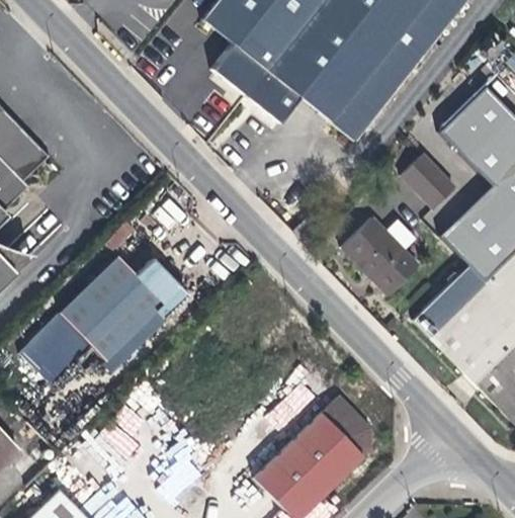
[(218,0),(201,20),(233,45),(299,97),(354,141),(465,0),(218,0)]
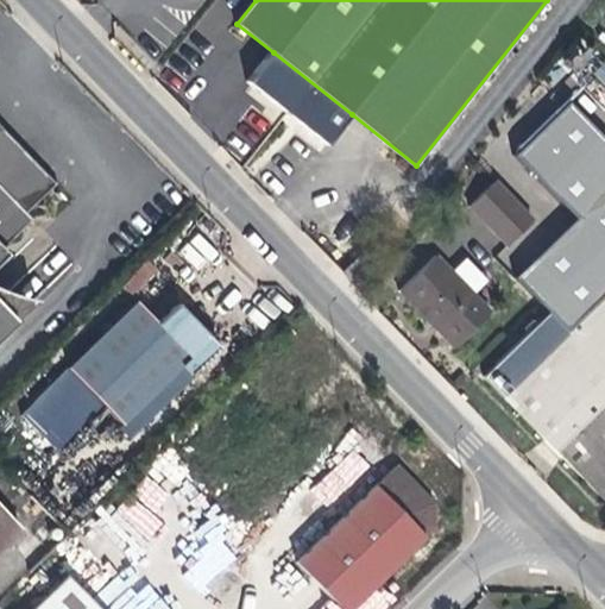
[(329,143),(352,114),(273,52),(251,81),(292,114),(329,143)]
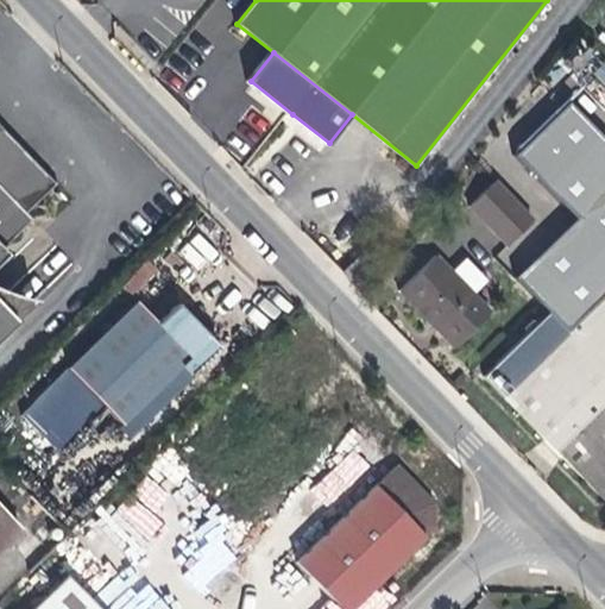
[(604,63),(603,63),(599,63),(597,63),(593,64),(591,67),(588,69),(587,73),(586,75),(585,79),(586,82),(586,85),(588,88),(591,90),(593,93),(596,94),(599,95),(603,95),(604,95),(604,63)]
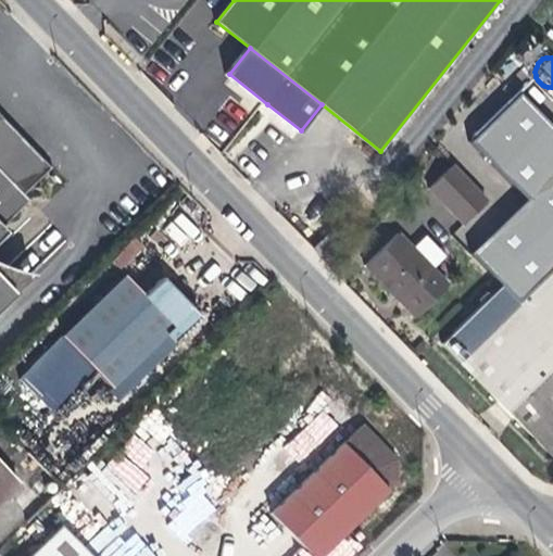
[(552,123),(525,93),(475,143),(532,201),(477,254),(523,304),(552,273),(552,123)]
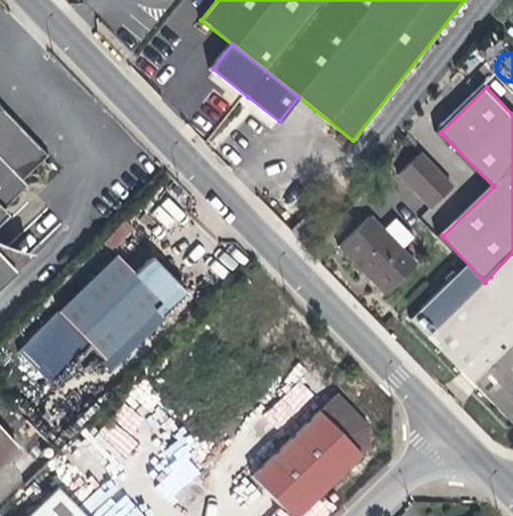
[(0,286),(15,271),(0,255),(0,224),(9,216),(4,210),(29,185),(23,179),(48,155),(26,133),(21,138),(18,134),(15,131),(21,126),(0,105),(0,286)]
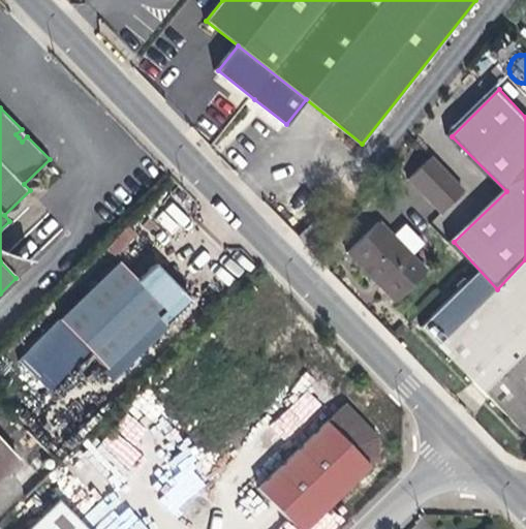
[(432,157),(409,179),(442,213),(465,190),(432,157)]
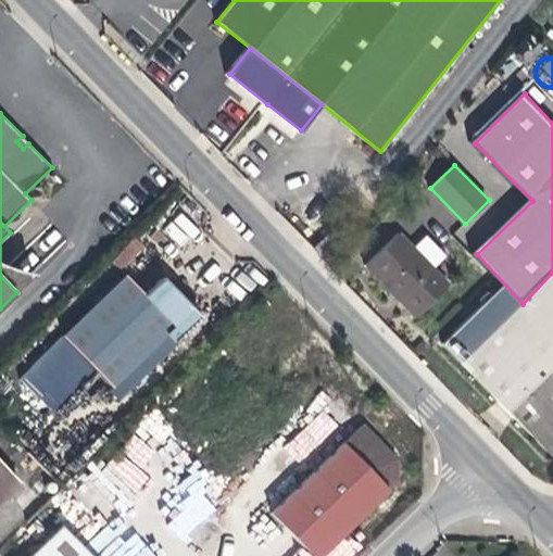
[(165,230),(185,250),(203,231),(184,212),(165,230)]
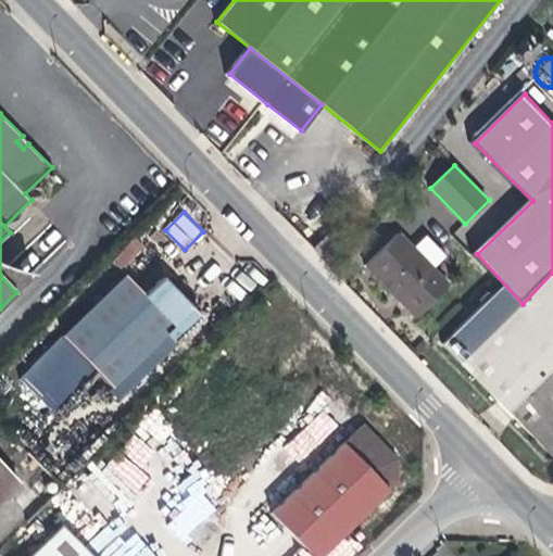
[(450,286),(400,234),(367,265),(393,291),(417,316),(450,286)]
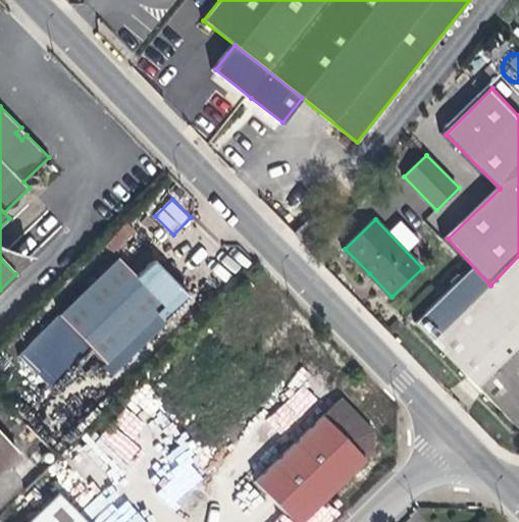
[(0,258),(15,274),(33,257),(31,257),(26,255),(16,253),(9,250),(0,247),(0,258)]
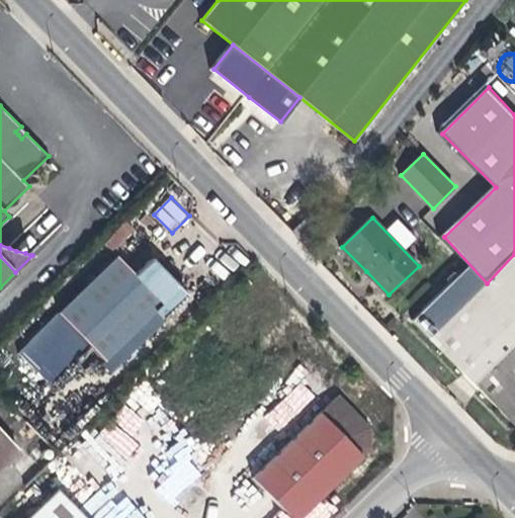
[(514,255),(487,283),(468,266),(413,320),(465,374),(458,381),(465,390),(474,397),(481,389),(514,423),(514,255)]
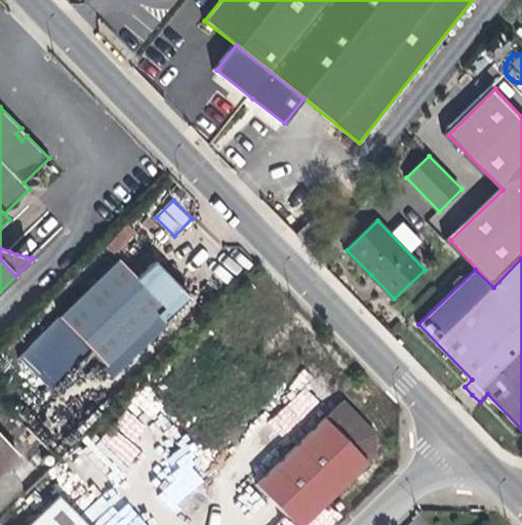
[(167,308),(138,278),(120,259),(61,317),(108,365),(159,315),(167,308)]
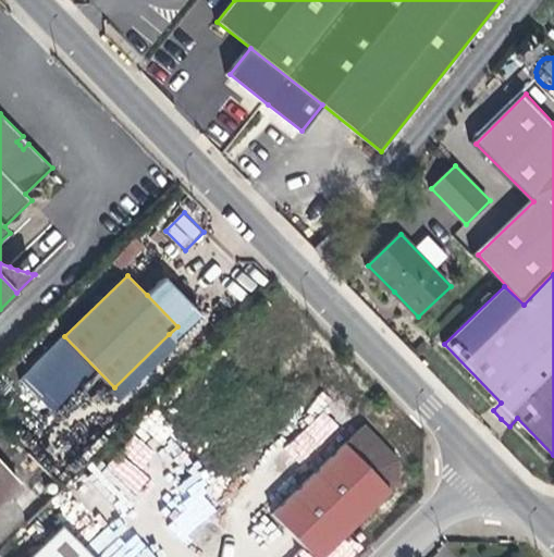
[(177,326),(169,334),(176,343),(201,319),(180,297),(162,280),(147,295),(177,326)]
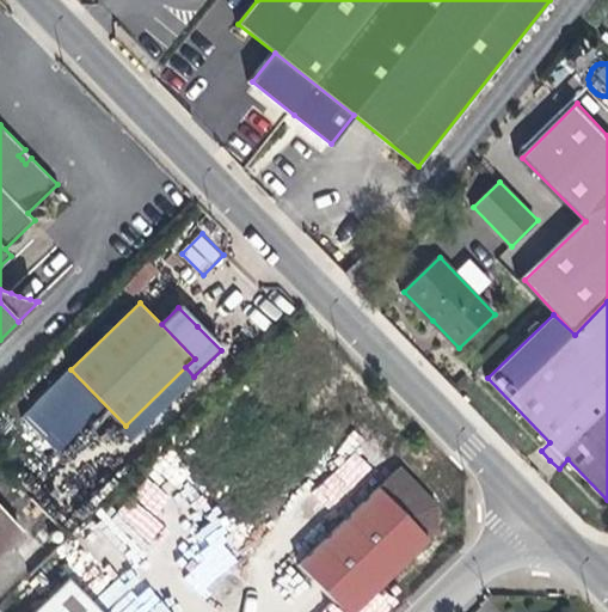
[(429,539),(417,526),(437,506),(399,467),(300,564),(345,611),(354,611),(395,571),(429,539)]
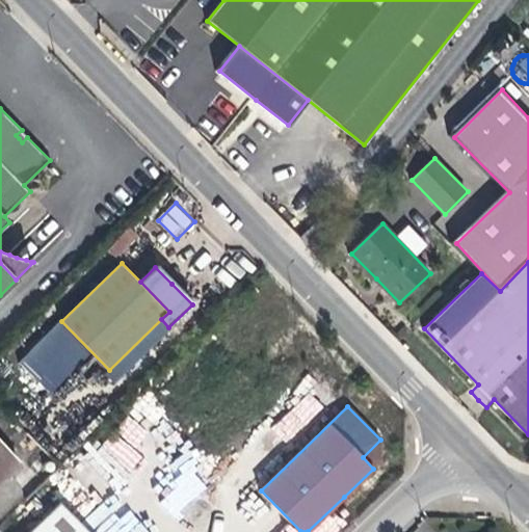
[(0,479),(20,460),(0,440),(0,479)]
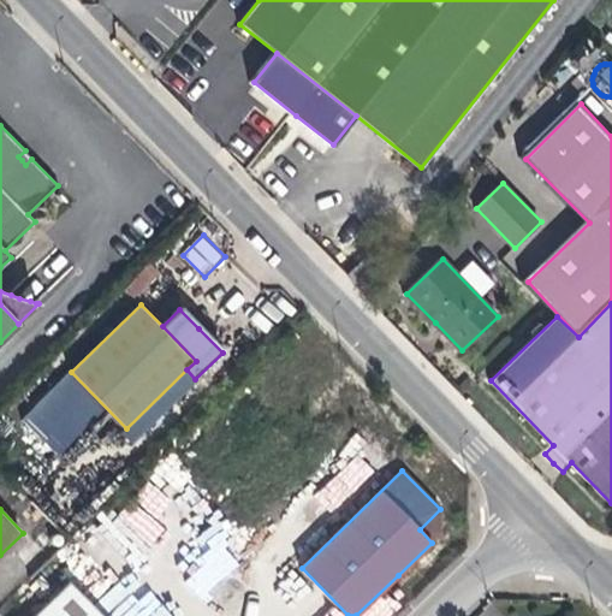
[(443,533),(440,509),(420,529),(432,543),(443,533)]
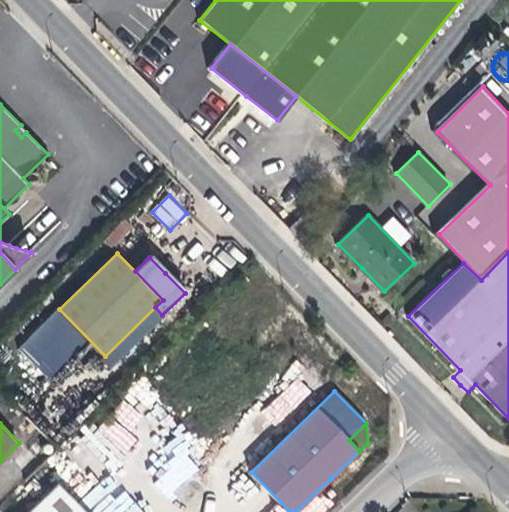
[(172,444),(157,463),(167,470),(156,484),(174,498),(200,466),(172,444)]
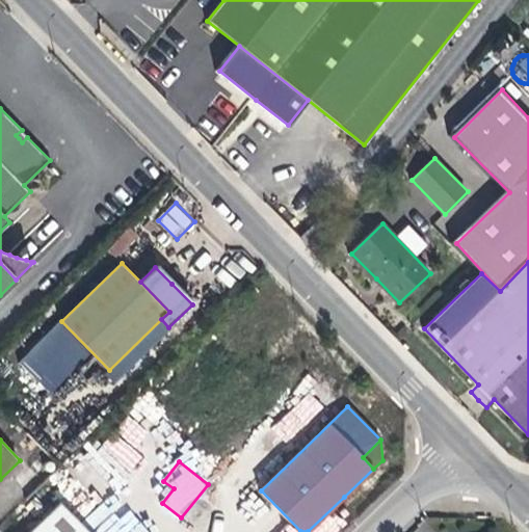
[(89,531),(61,503),(31,531),(89,531)]
